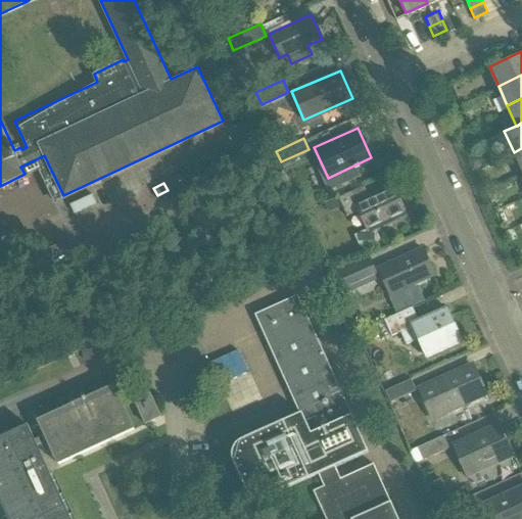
[(364,184),(337,196),(345,215),(359,208),(367,228),(354,233),(360,245),(379,237),(375,228),(406,214),(392,184),(368,195),(364,184)]
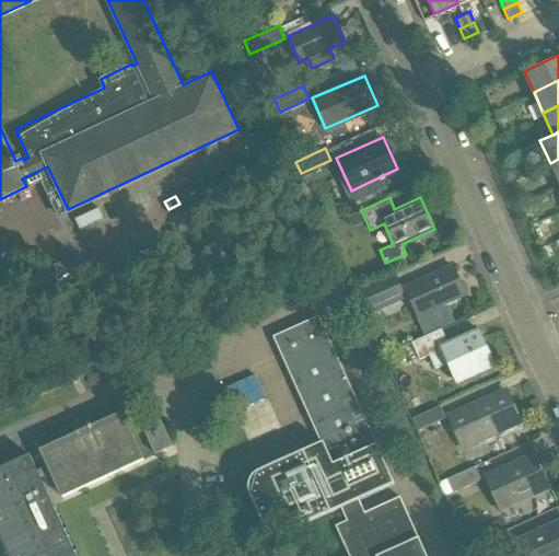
[(361,210),(347,217),(351,226),(365,219),(361,210)]
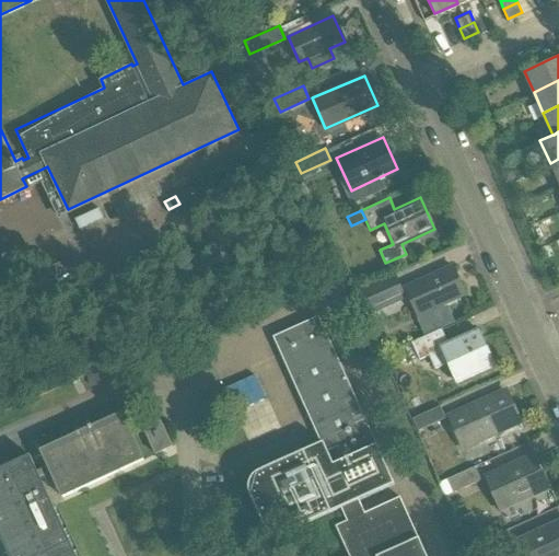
[(452,266),(406,286),(417,312),(464,292),(452,266)]
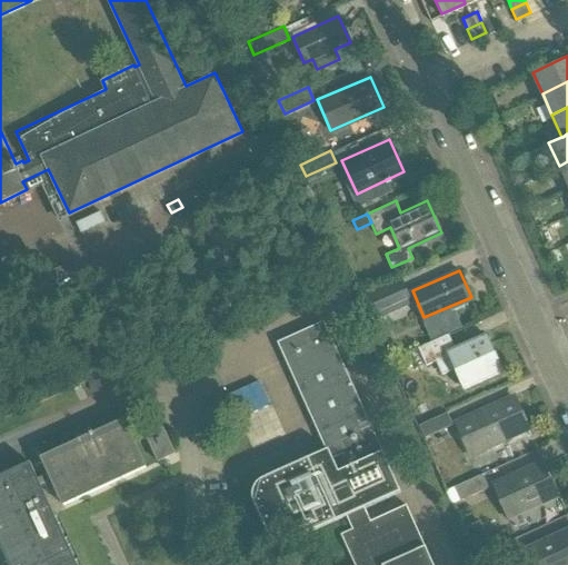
[(358,294),(370,319),(411,300),(400,275),(358,294)]
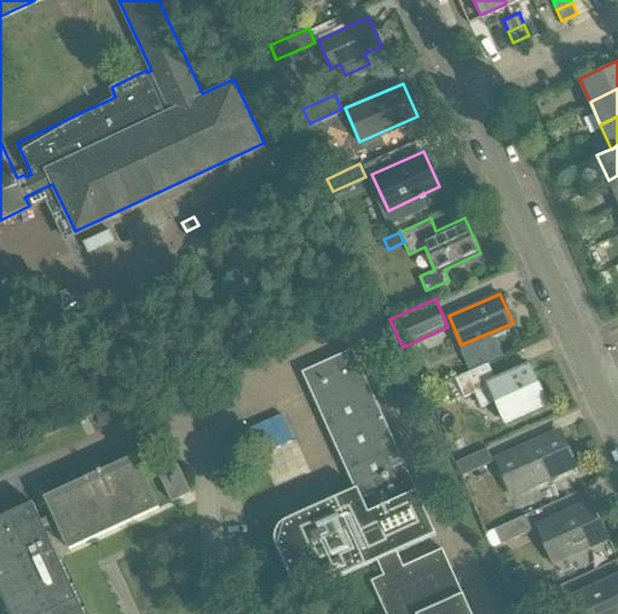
[(82,613),(55,552),(44,527),(56,521),(67,546),(159,504),(136,453),(45,496),(50,508),(38,514),(32,502),(0,516),(0,590),(11,613),(472,613),(442,546),(403,565),(397,550),(435,533),(352,347),(300,370),(353,487),(284,519),(279,522),(277,526),(276,529),(275,533),(275,537),(275,540),(276,543),(290,575),(293,580),(296,583),(301,585),(305,586),(310,586),(315,586),(376,559),(382,573),(370,578),(386,613),(383,613),(82,613)]
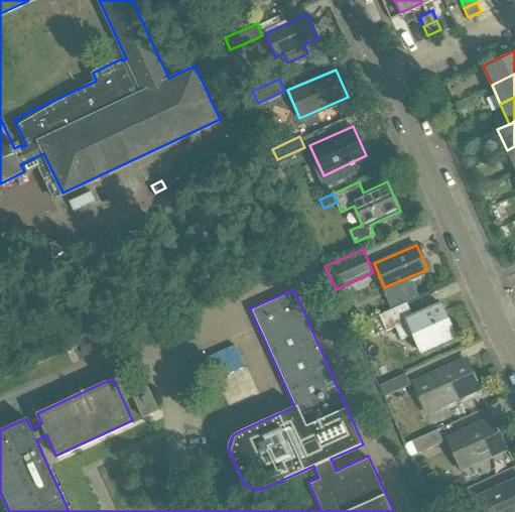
[(405,301),(379,314),(385,329),(395,325),(400,336),(411,331),(419,349),(454,334),(439,302),(412,315),(405,301)]
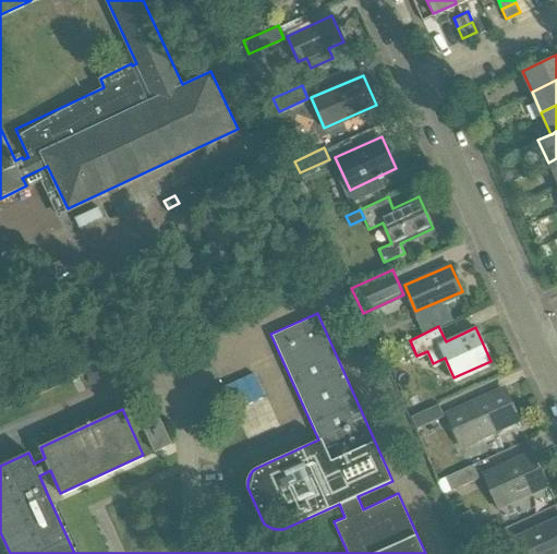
[(235,408),(263,395),(252,371),(225,384),(235,408)]
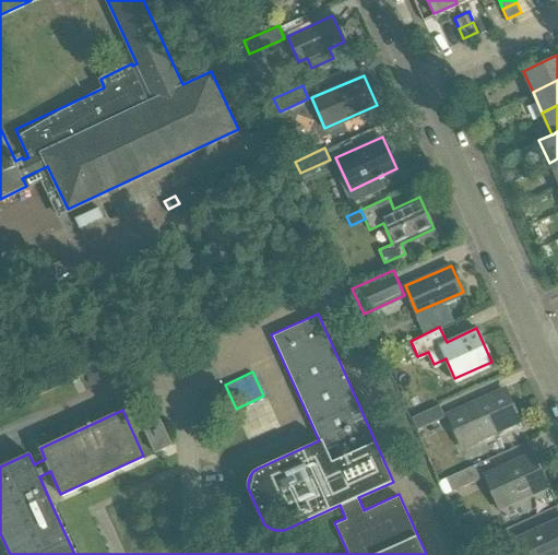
[(447,413),(462,447),(520,421),(505,387),(447,413)]
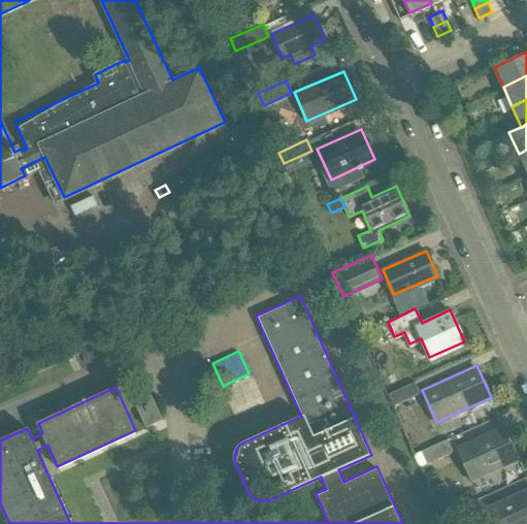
[(421,393),(415,380),(389,392),(394,404),(421,393)]
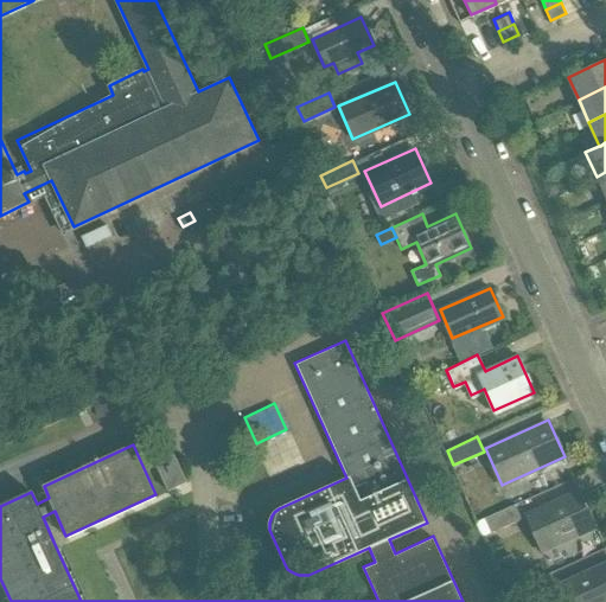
[(166,488),(185,480),(171,448),(152,458),(166,488)]
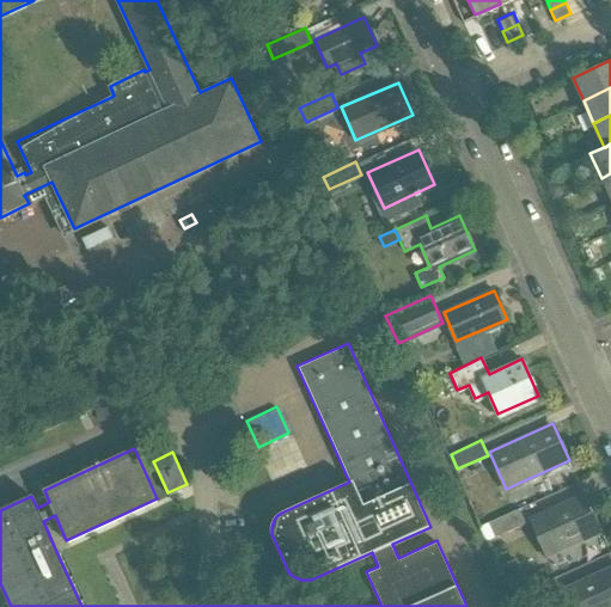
[(548,556),(602,532),(585,494),(531,519),(548,556)]
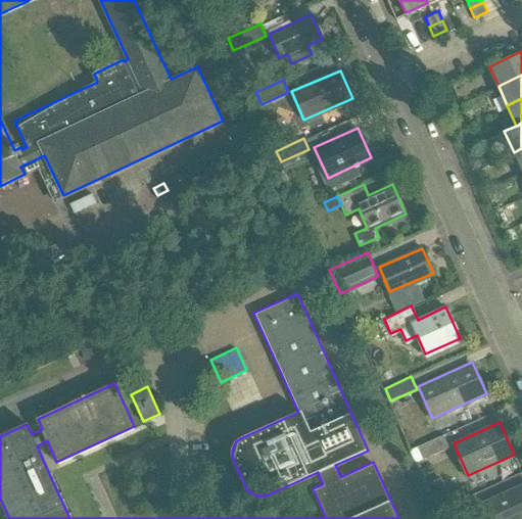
[(426,440),(420,427),(405,434),(411,446),(426,440)]
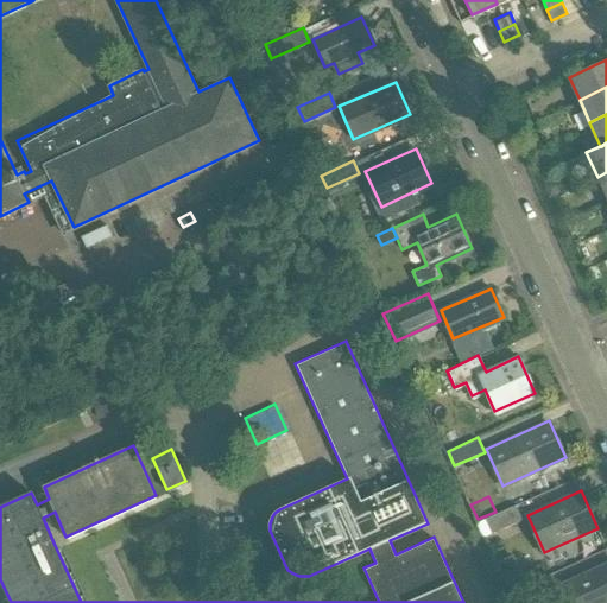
[(523,519),(516,505),(485,519),(492,533),(523,519)]
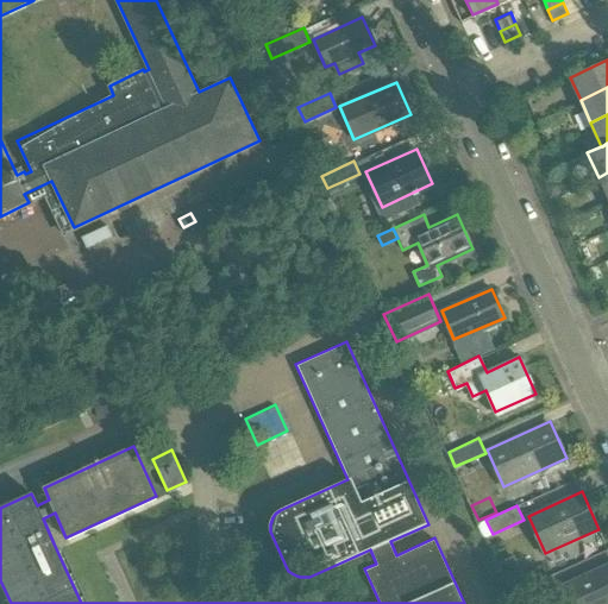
[(607,603),(607,564),(563,585),(570,603),(607,603)]
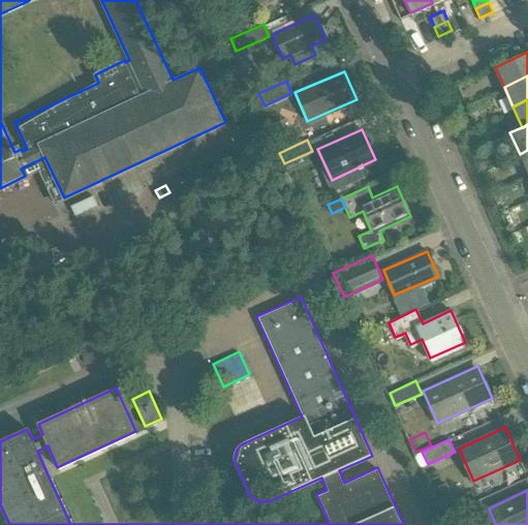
[(457,506),(454,498),(439,504),(443,513),(457,506)]
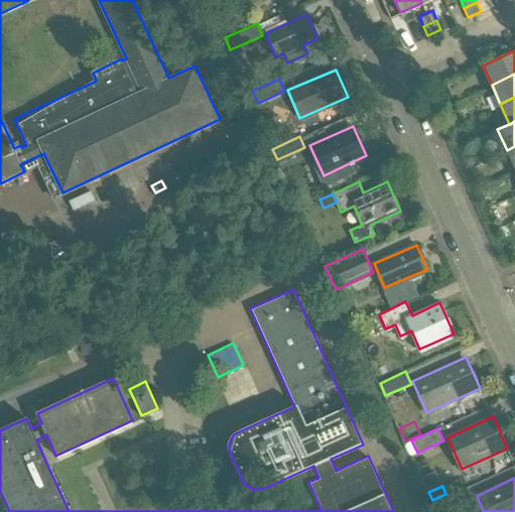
[(468,486),(441,497),(445,507),(472,496),(468,486)]
